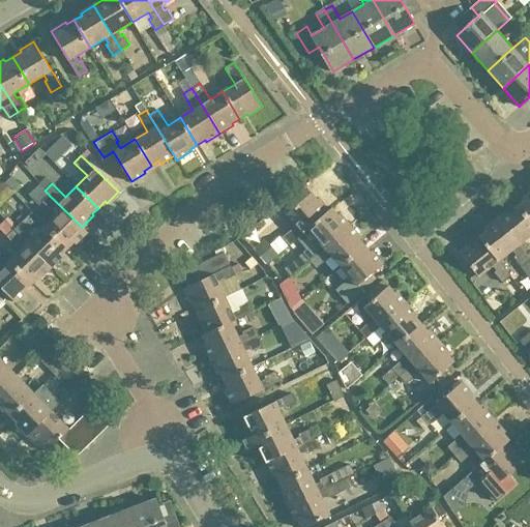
[(280,235),(287,243),(296,236),(305,228),(305,227),(327,207),(317,196),(315,198),(308,191),(285,211),(296,225),(292,228),(290,226),(280,235)]
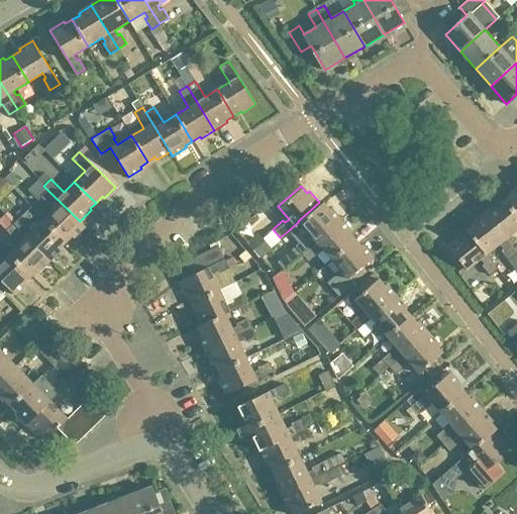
[(516,187),(510,193),(512,195),(505,201),(516,215),(516,187)]
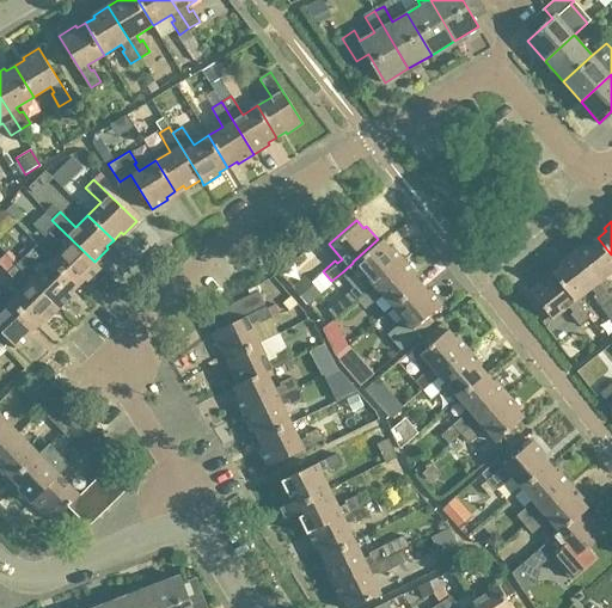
[(95,262),(56,225),(49,232),(59,241),(56,244),(62,249),(51,259),(77,286),(85,277),(87,280),(101,266),(95,262)]
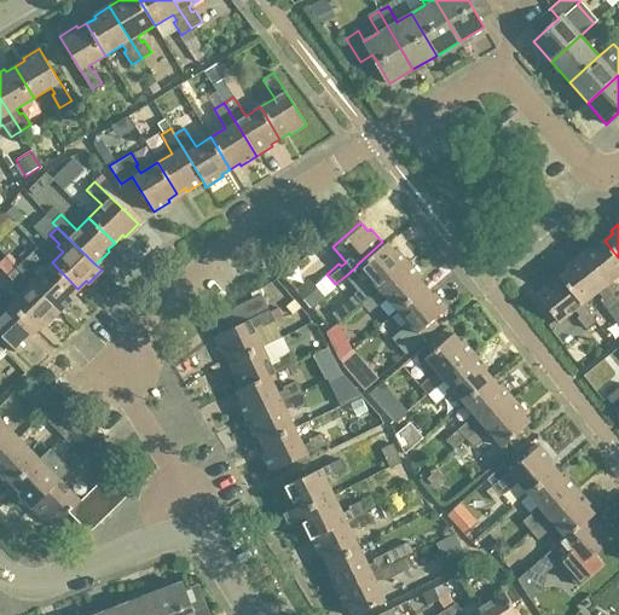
[(352,291),(342,300),(351,308),(359,301),(406,260),(394,248),(393,249),(385,239),(382,242),(357,265),(357,266),(346,276),(357,288),(352,291)]
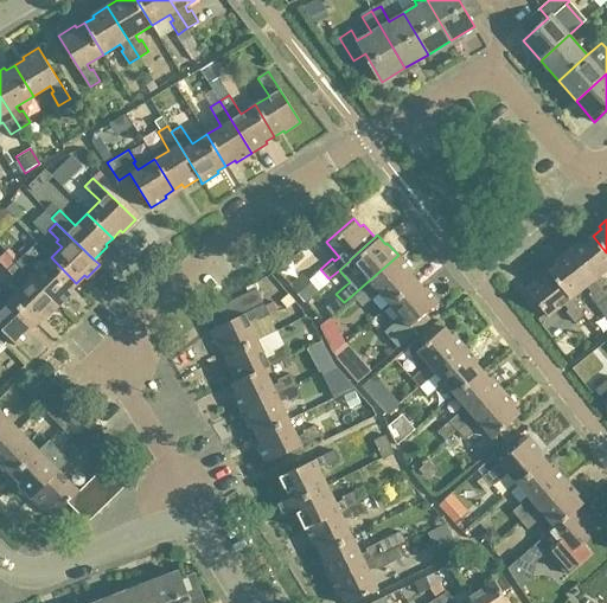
[(585,238),(568,251),(606,297),(606,296),(606,280),(605,281),(600,276),(606,270),(606,252),(593,236),(586,241),(585,238)]
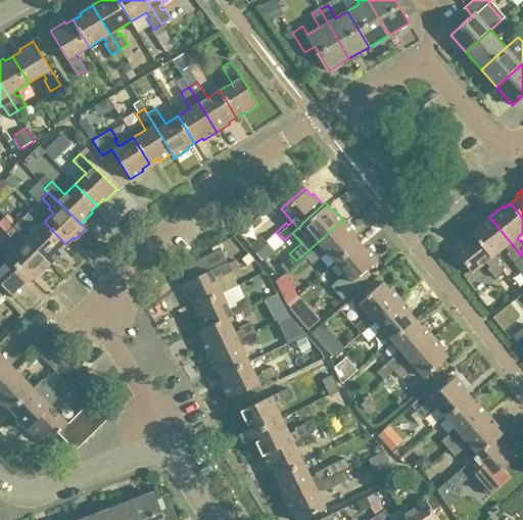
[(13,226),(50,263),(61,251),(60,250),(65,244),(44,222),(38,216),(28,226),(20,219),(13,226)]
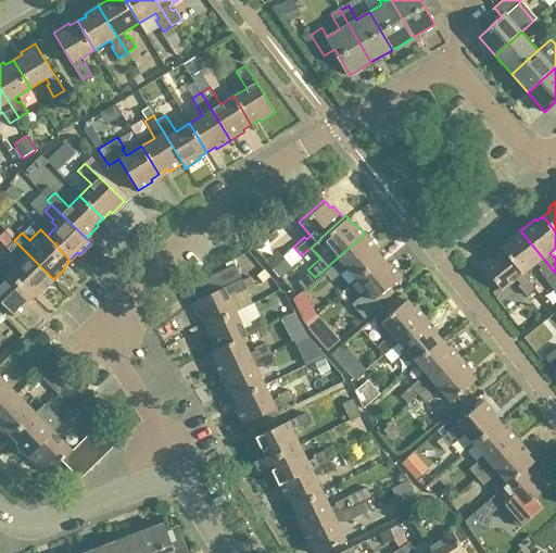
[(509,242),(504,247),(503,248),(525,274),(538,263),(541,267),(539,269),(547,279),(555,273),(520,230),(508,241),(509,242)]
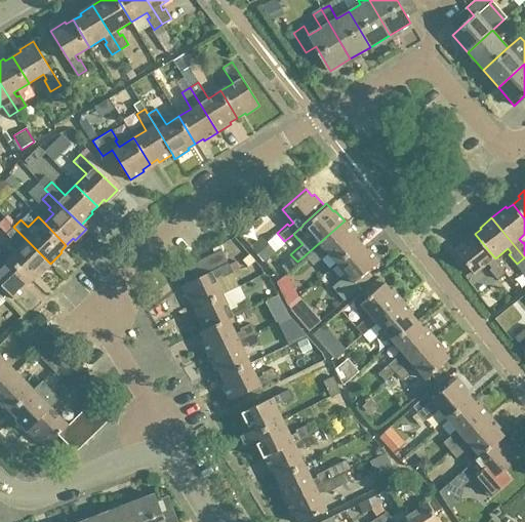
[(334,262),(359,241),(354,235),(355,234),(345,221),(305,255),(312,263),(321,254),(319,252),(323,249),(334,262)]
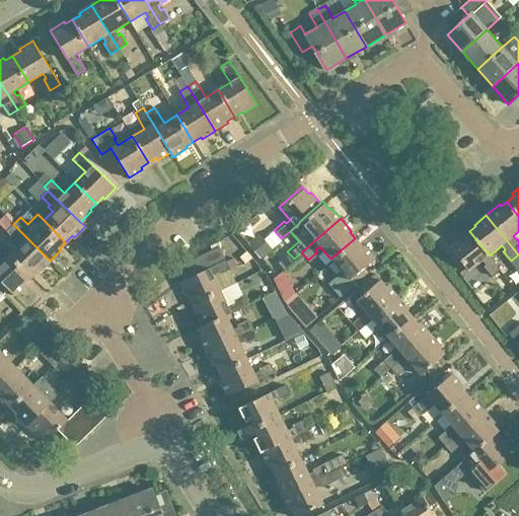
[(39,272),(50,261),(13,224),(6,231),(18,243),(8,254),(30,276),(36,270),(39,272)]
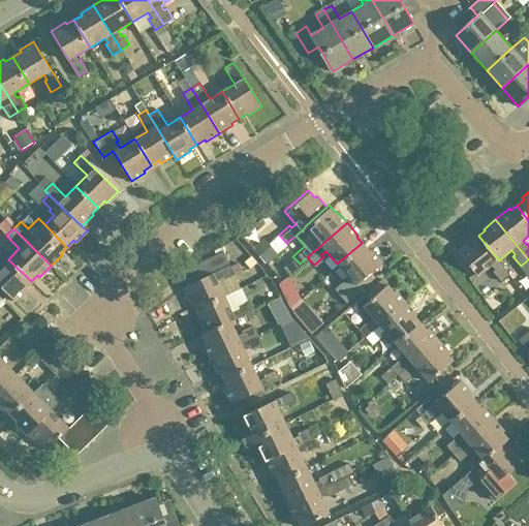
[(499,260),(478,236),(479,235),(477,233),(464,244),(465,246),(458,251),(478,276),(492,265),(496,270),(494,271),(502,281),(509,274),(498,260),(499,260)]
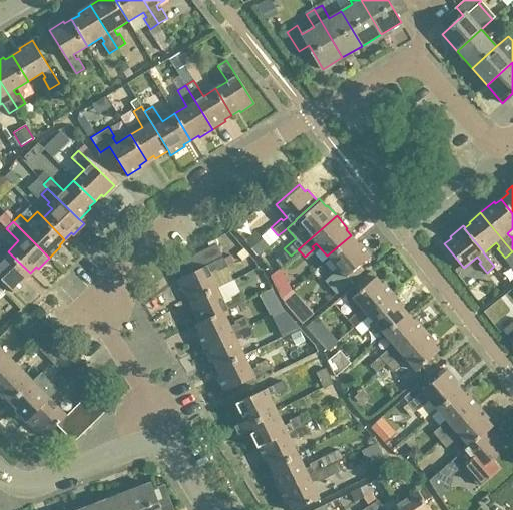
[(345,273),(368,252),(359,241),(357,242),(351,235),(327,256),(336,267),(323,278),(335,291),(349,279),(345,273)]
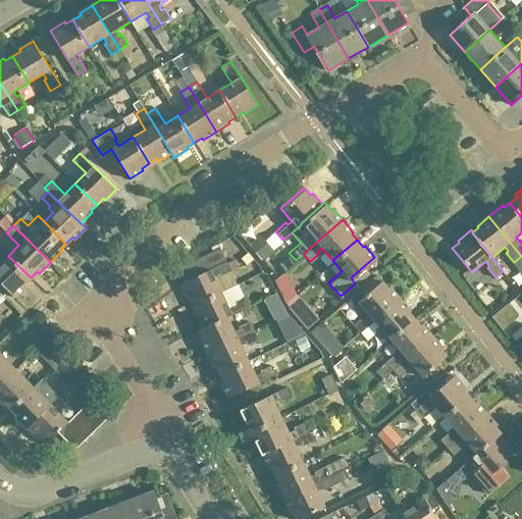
[(220,247),(199,257),(206,272),(226,262),(227,261),(220,247)]
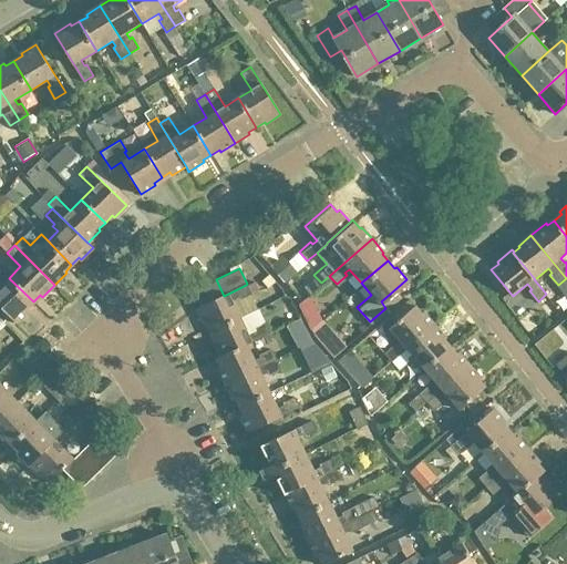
[(27,308),(33,301),(9,278),(1,270),(0,270),(0,306),(16,322),(28,310),(27,308)]
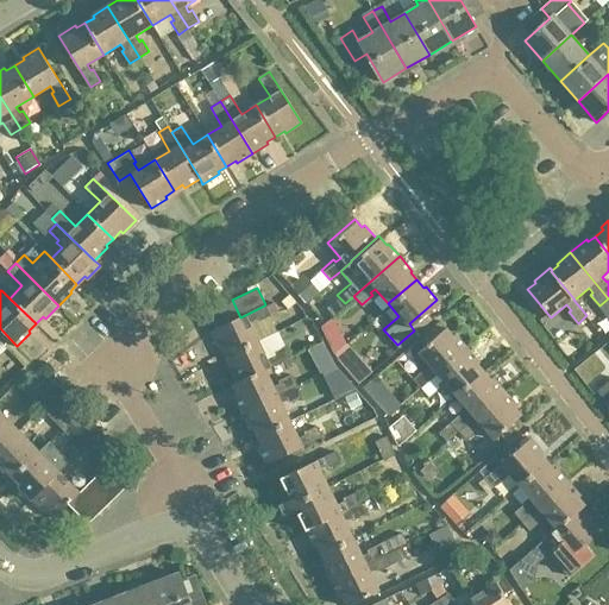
[(256,323),(270,316),(264,306),(240,317),(209,332),(218,348),(220,348),(224,357),(257,341),(249,323),(255,321),(256,323)]
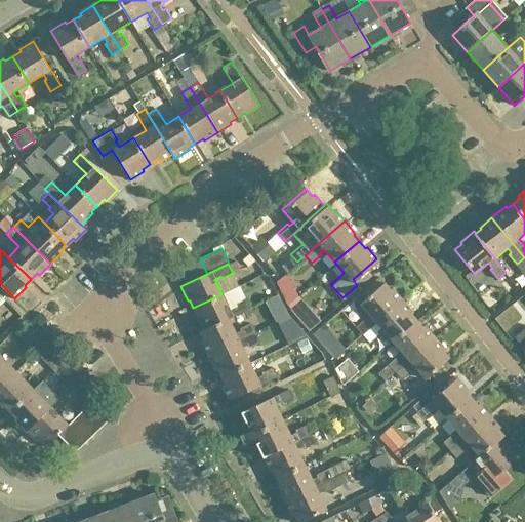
[(365,319),(356,327),(362,334),(401,299),(391,287),(389,289),(384,283),(360,304),(371,317),(367,320),(365,319)]
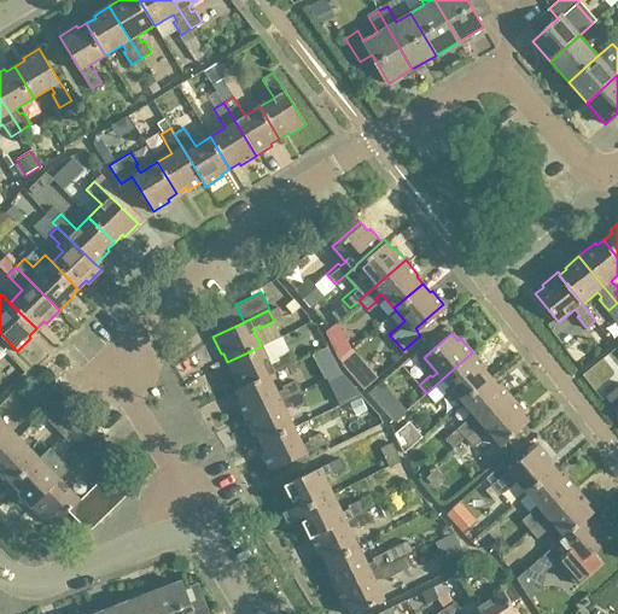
[(261,346),(227,362),(232,372),(229,373),(238,389),(238,390),(269,375),(293,363),(289,351),(274,358),(275,361),(270,363),(261,346)]
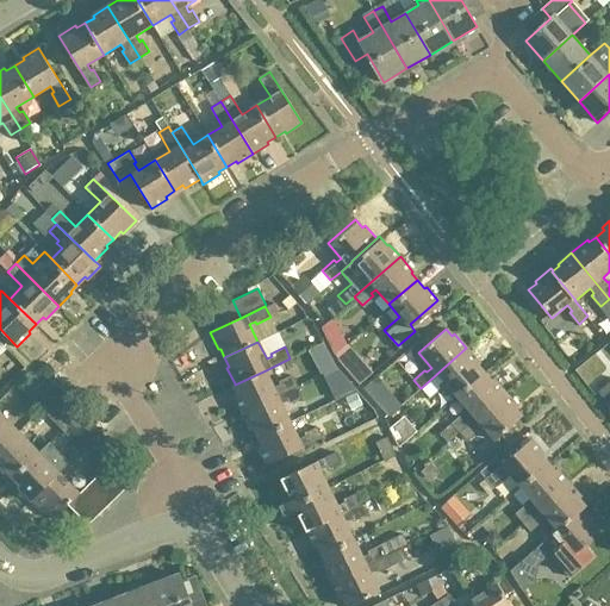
[(355,355),(347,344),(336,354),(346,364),(355,355)]
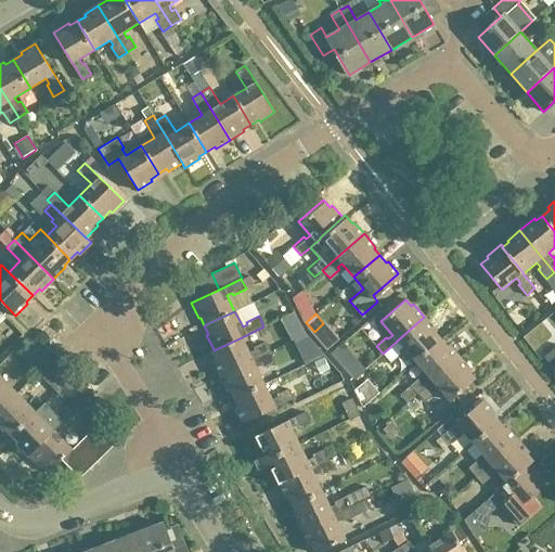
[(414,360),(439,338),(433,332),(436,330),(424,317),(383,354),(390,361),(400,352),(398,350),(402,347),(414,360)]
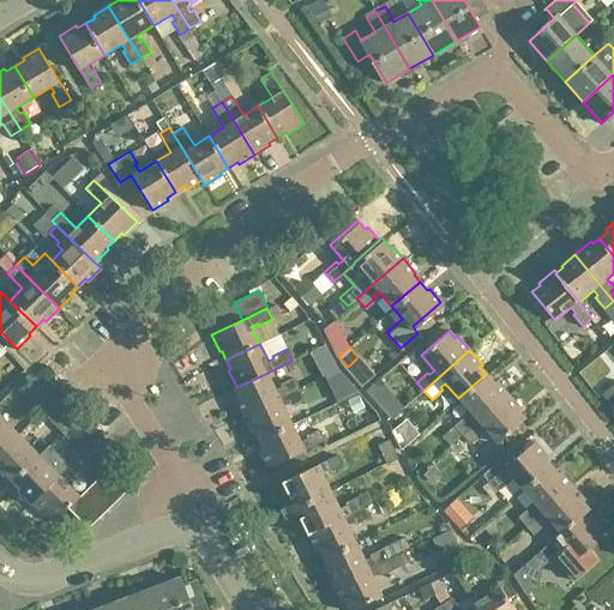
[(236,387),(236,386),(233,388),(238,397),(235,398),(244,416),(299,390),(293,379),(281,385),(282,387),(276,391),(268,373),(236,387)]
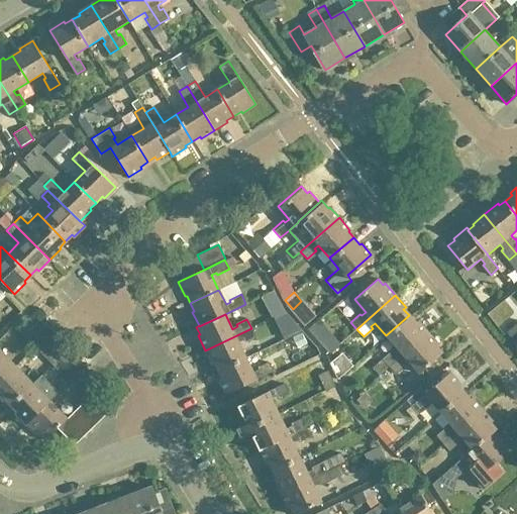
[(389,366),(427,332),(417,320),(414,322),(409,315),(386,335),(397,348),(393,352),(391,350),(382,358),(389,366)]
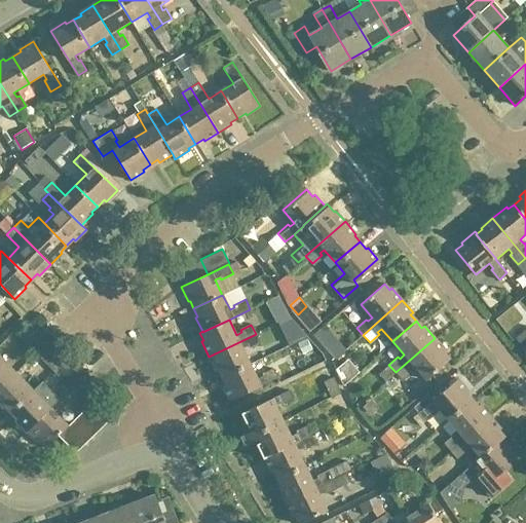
[(24,341),(37,329),(31,323),(17,336),(24,341)]
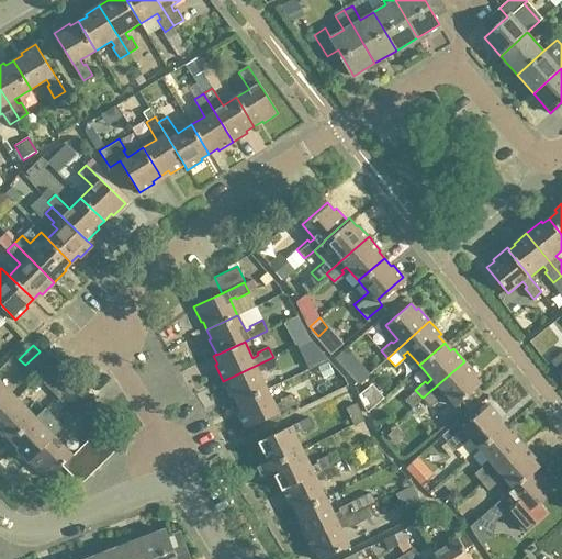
[(338,357),(361,381),(373,370),(350,346),(338,357)]
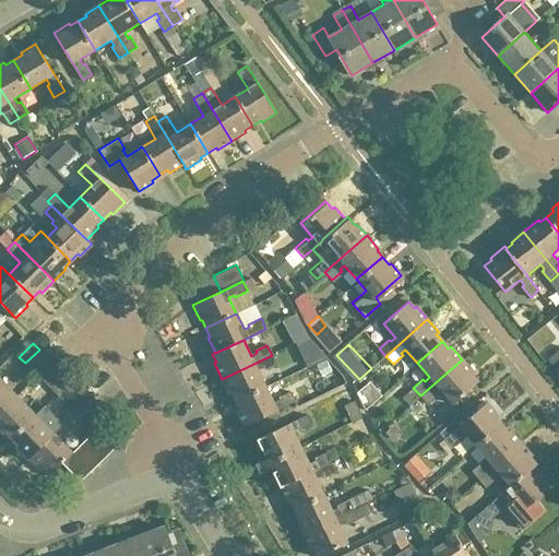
[(558,346),(546,358),(558,373),(558,346)]
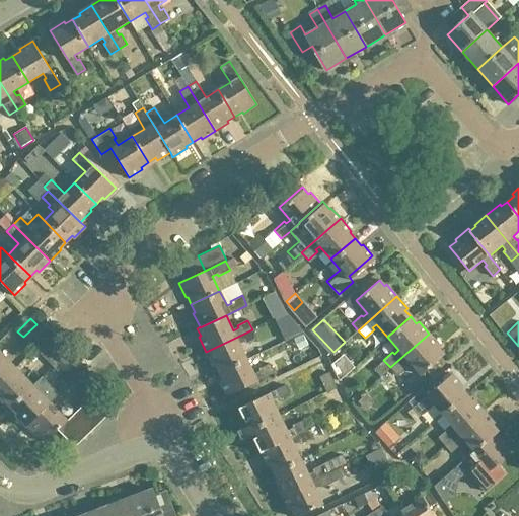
[(252,329),(206,352),(213,365),(215,364),(219,372),(246,359),(239,344),(244,342),(245,344),(256,339),(252,329)]
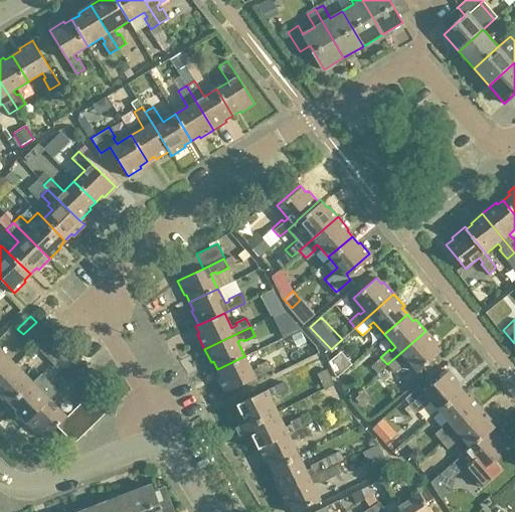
[(435,342),(425,331),(387,364),(393,371),(402,363),(400,361),(404,357),(415,370),(439,350),(433,343),(435,342)]
